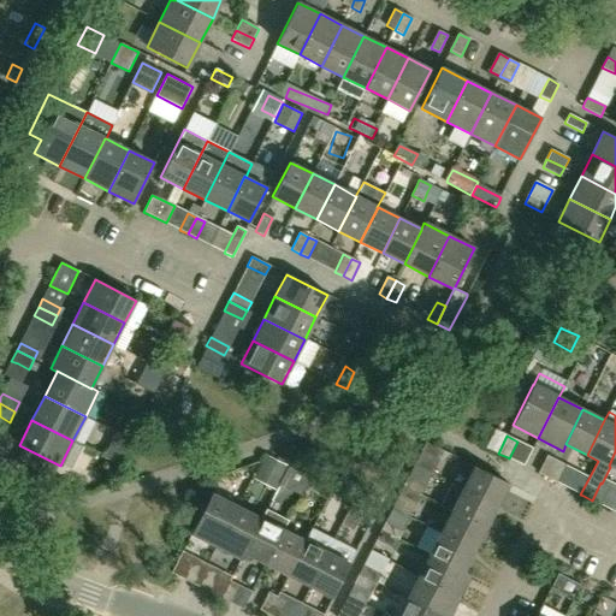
[(442,450),(426,443),(421,451),(438,458),(442,450)]
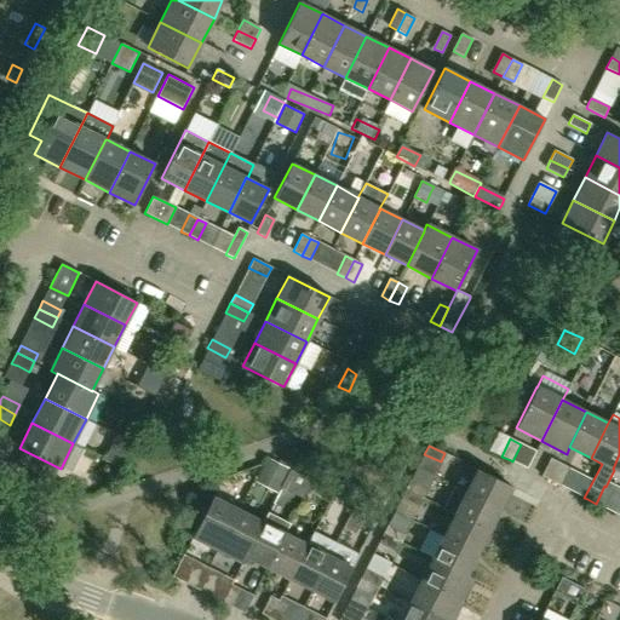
[(281,487),(285,478),(291,469),(265,457),(262,464),(253,481),(277,493),(281,487)]
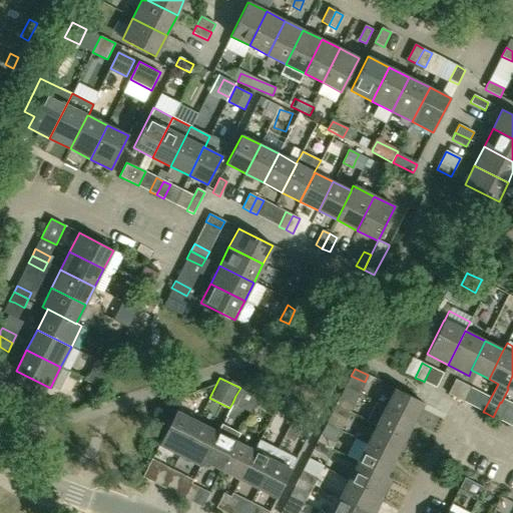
[(448,394),(456,398),(464,384),(456,380),(448,394)]
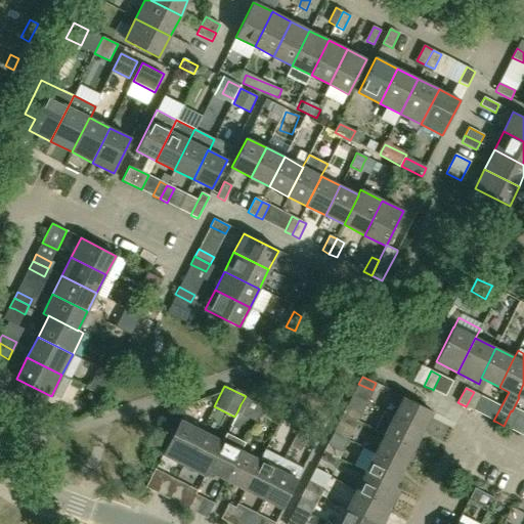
[(474,392),(466,406),(474,410),(481,396),(474,392)]
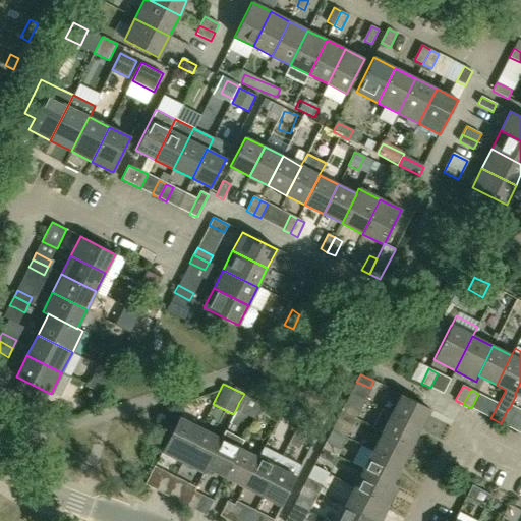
[(253,418),(257,411),(262,403),(244,394),(239,402),(236,409),(253,418)]
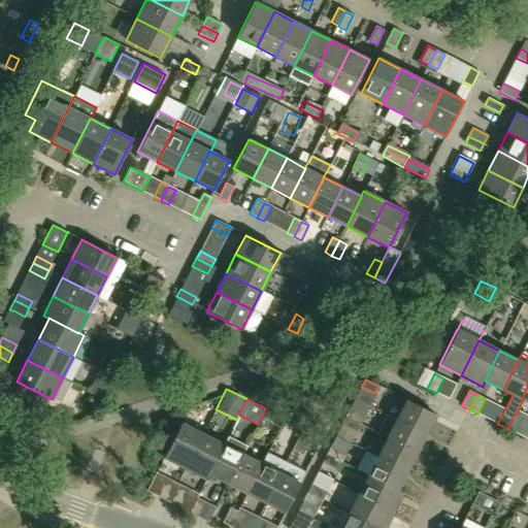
[(426,434),(435,415),(427,410),(406,400),(396,420),(426,434)]
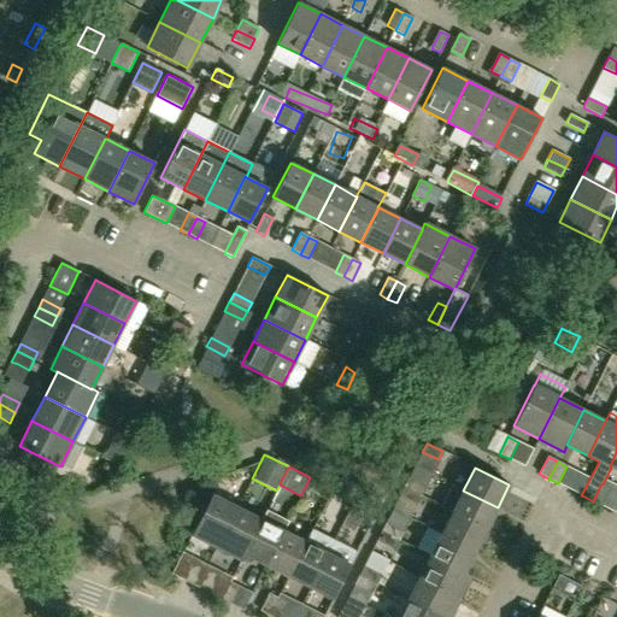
[(404,488),(419,495),(424,487),(409,479),(404,488)]
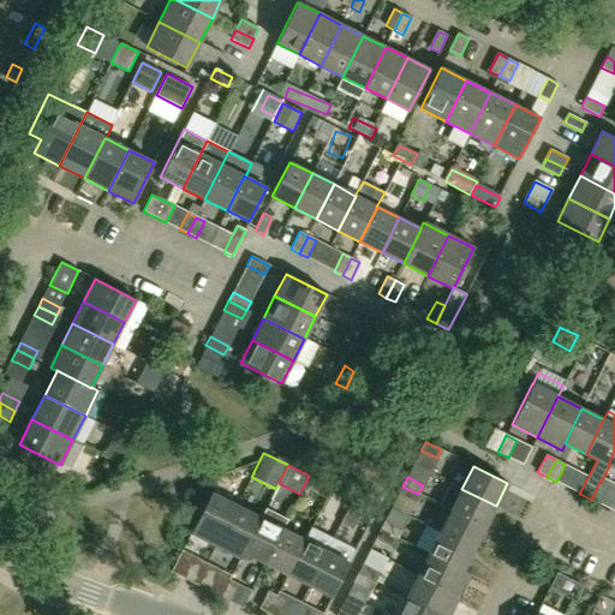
[(601,483),(599,482),(591,500),(592,500),(599,503),(599,505),(609,487),(601,483)]
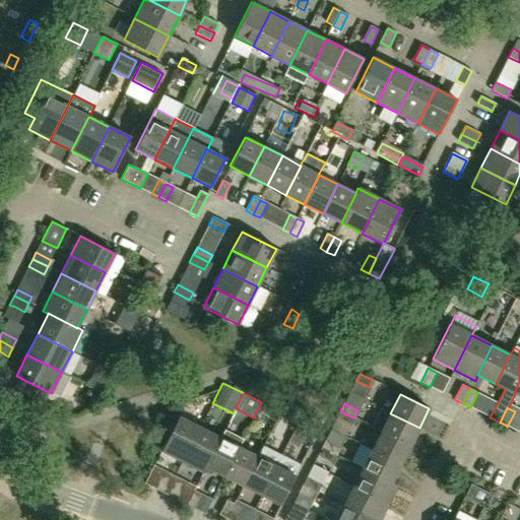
[(419,428),(390,413),(381,408),(371,427),(381,432),(410,446),(419,428)]
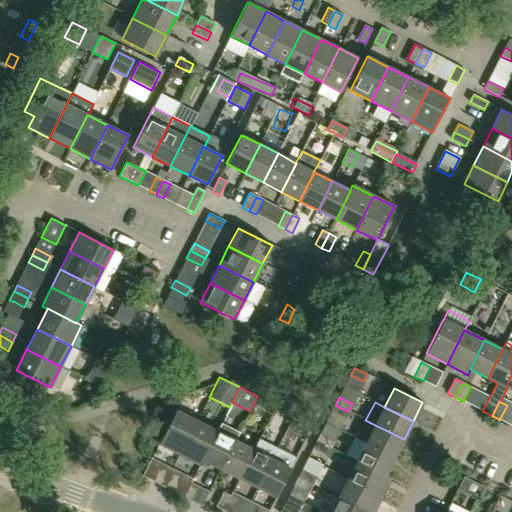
[(345,418),(348,411),(335,405),(332,411),(345,418)]
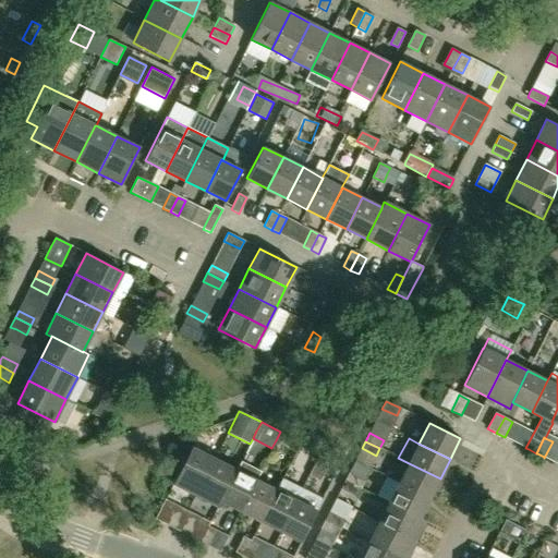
[(196,496),(215,459),(192,448),(173,484),(196,496)]
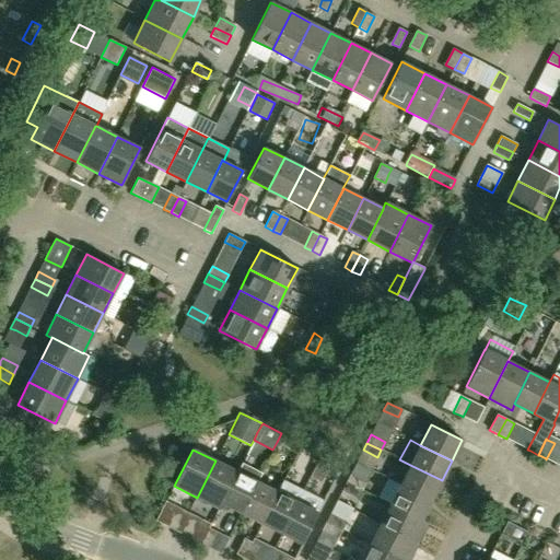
[(337,473),(342,463),(323,453),(322,455),(315,467),(334,478),(337,473)]
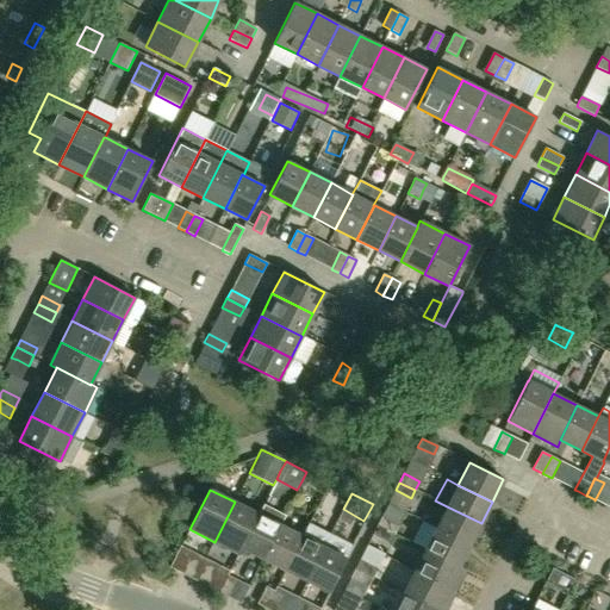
[(242,548),(259,514),(235,502),(215,542),(240,555),(242,548)]
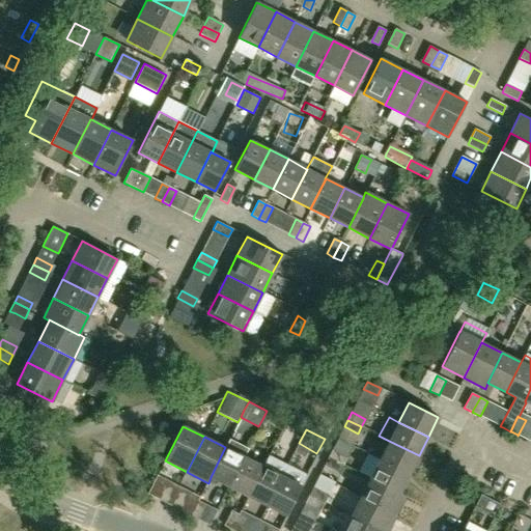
[(229,486),(245,457),(244,456),(248,449),(229,440),(225,447),(211,477),(229,486)]
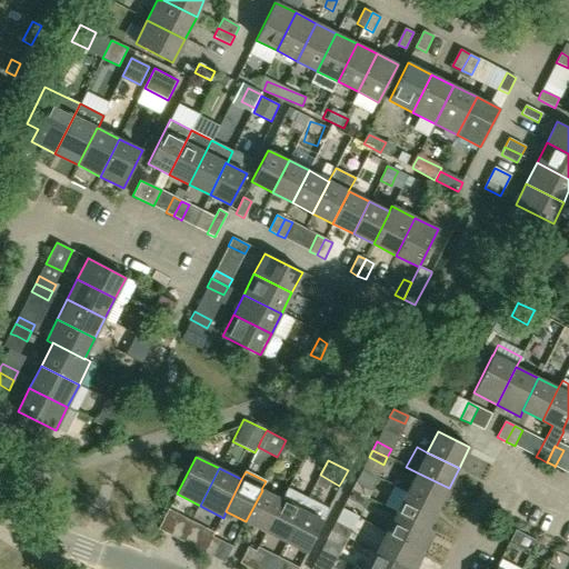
[(439,508),(449,488),(417,472),(407,492),(439,508)]
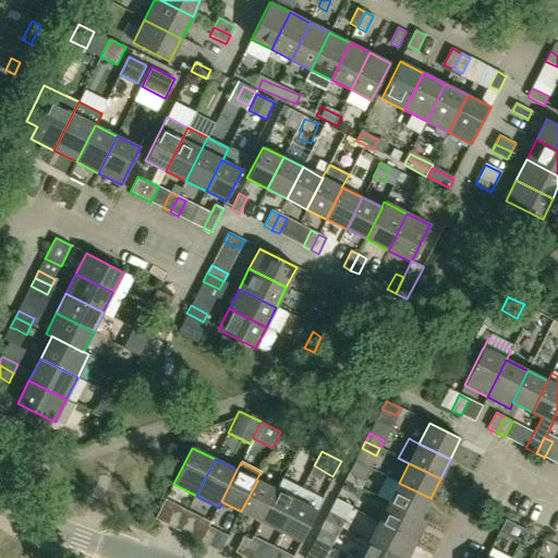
[(346,481),(360,488),(364,480),(350,472),(346,481)]
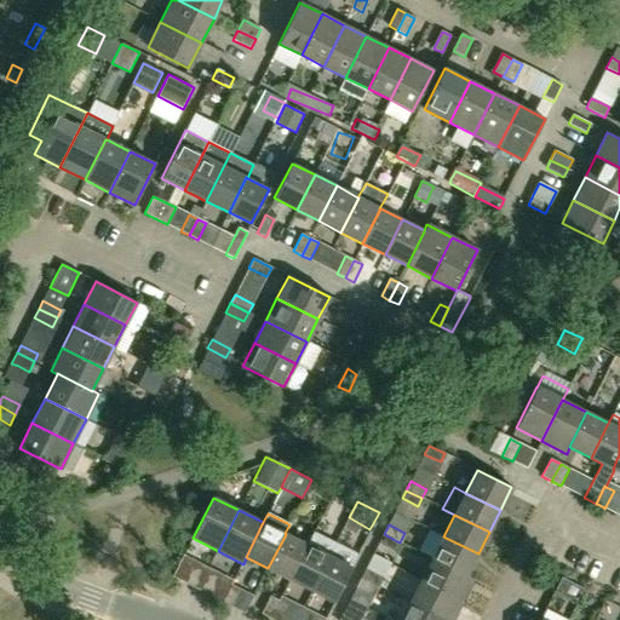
[(313,591),(336,544),(314,532),(308,545),(290,580),(313,591)]
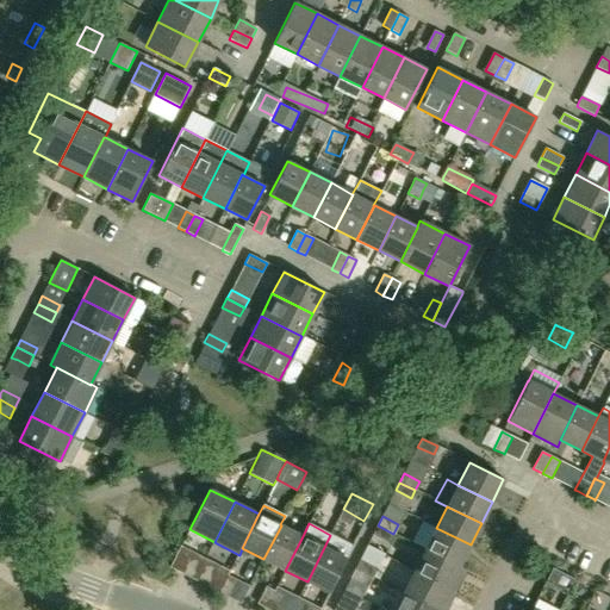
[(303,536),(281,526),(263,559),(285,571),(303,536)]
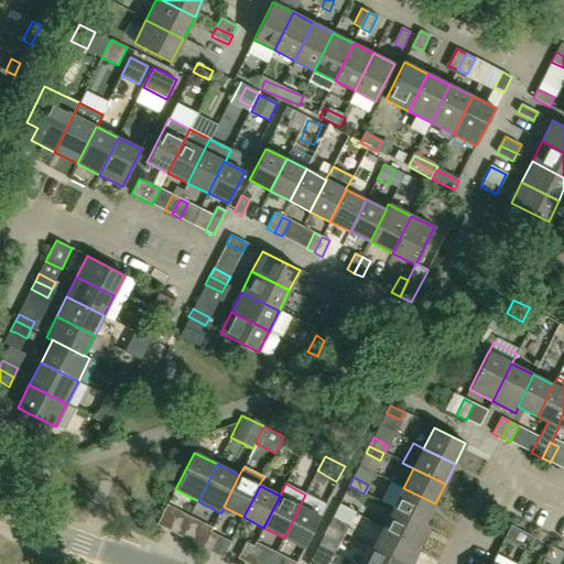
[(364,494),(349,486),(345,495),(359,501),(364,494)]
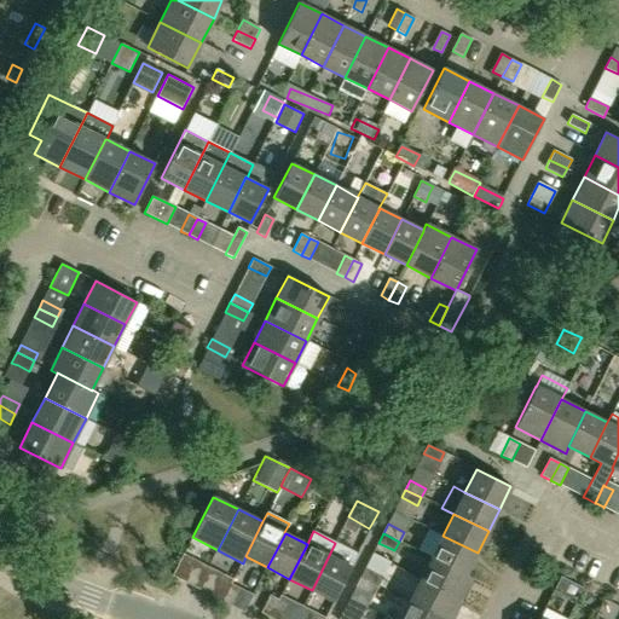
[(466,576),(467,574),(478,553),(443,536),(432,557),(466,576)]
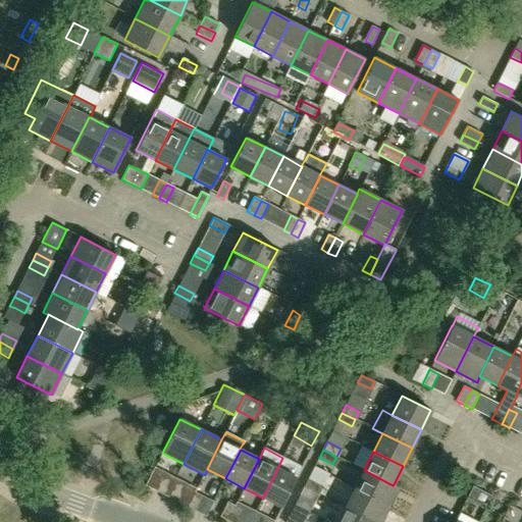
[(282,507),(297,478),(302,467),(282,458),(263,498),(282,507)]
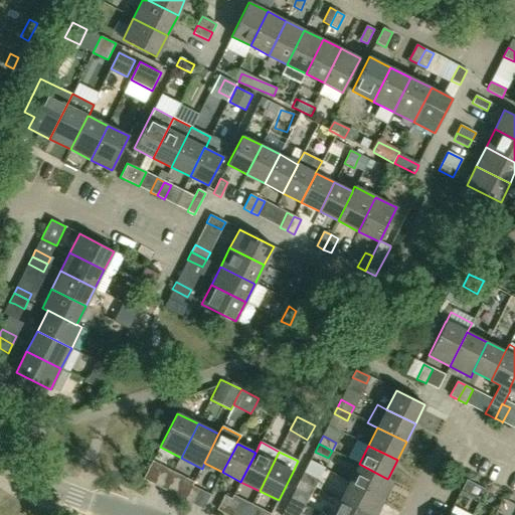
[(393,481),(388,478),(387,479),(359,464),(350,482),(384,499),(393,481)]
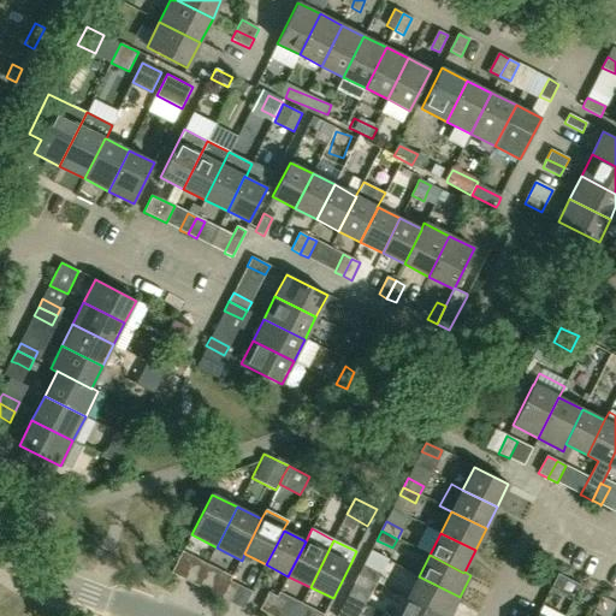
[(190,561),(181,556),(172,573),(182,579),(190,561)]
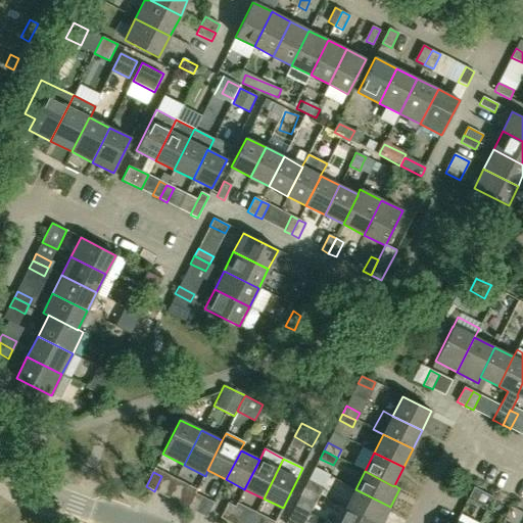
[(304,487),(319,494),(323,486),(308,479),(304,487)]
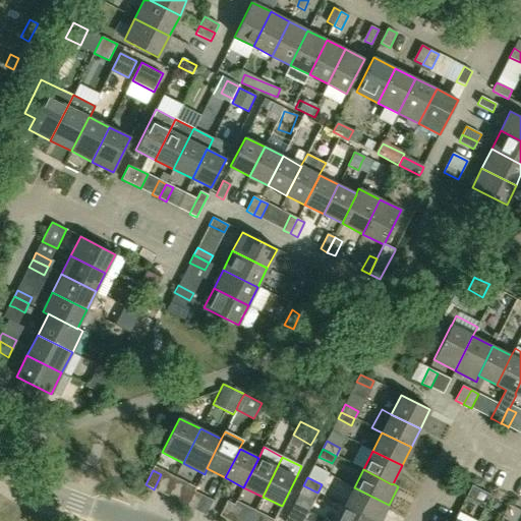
[(317,493),(303,485),(299,495),(313,501),(317,493)]
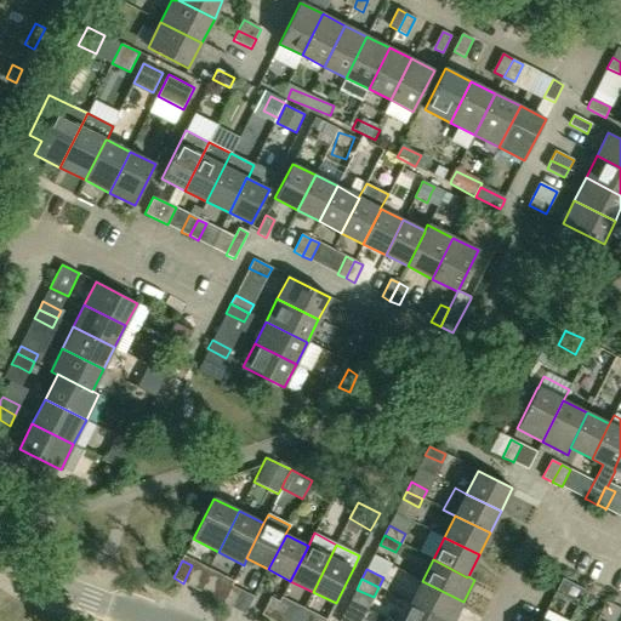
[(584,590),(562,579),(554,593),(577,604),(582,593),(584,591),(584,590)]
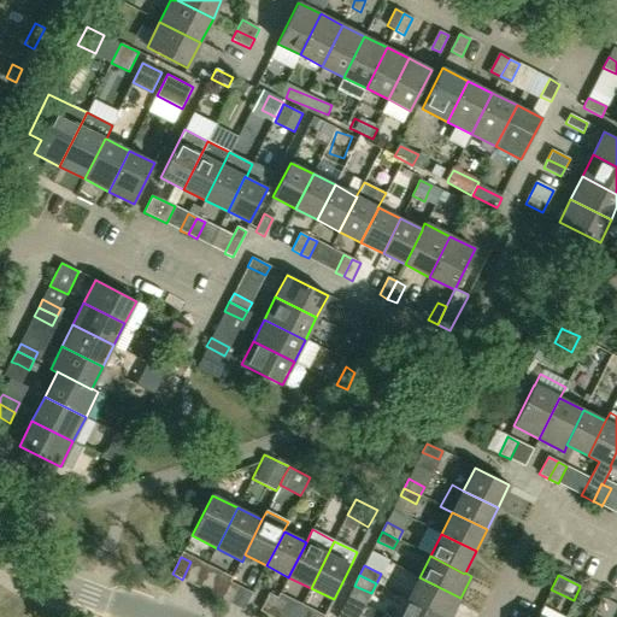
[(212,594),(221,599),(230,582),(221,577),(212,594)]
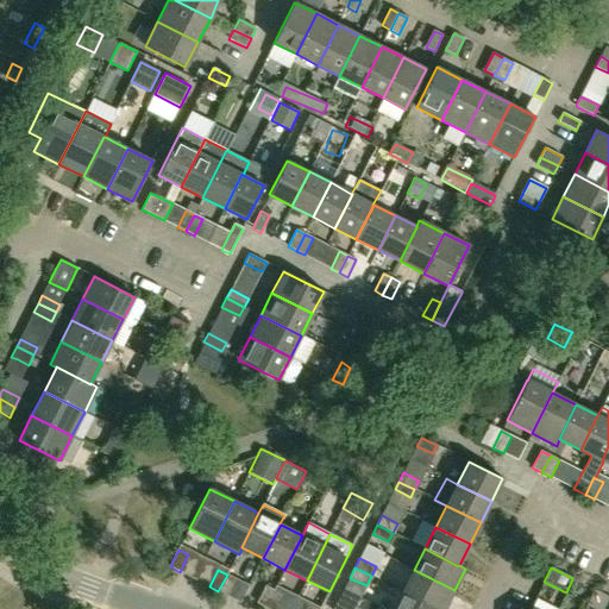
[(444,608),(454,590),(414,570),(402,591),(437,608),(444,608)]
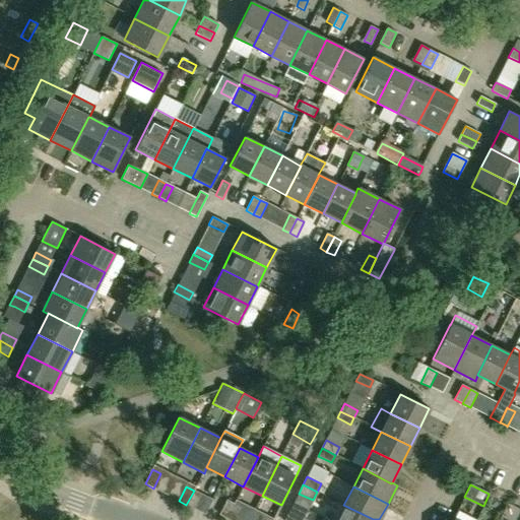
[(201,494),(194,491),(186,505),(194,509),(201,494)]
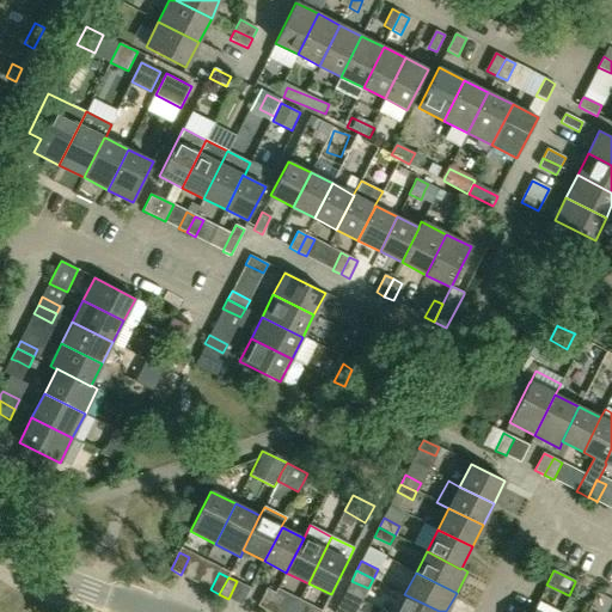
[(258,606),(267,610),(276,593),(268,589),(258,606)]
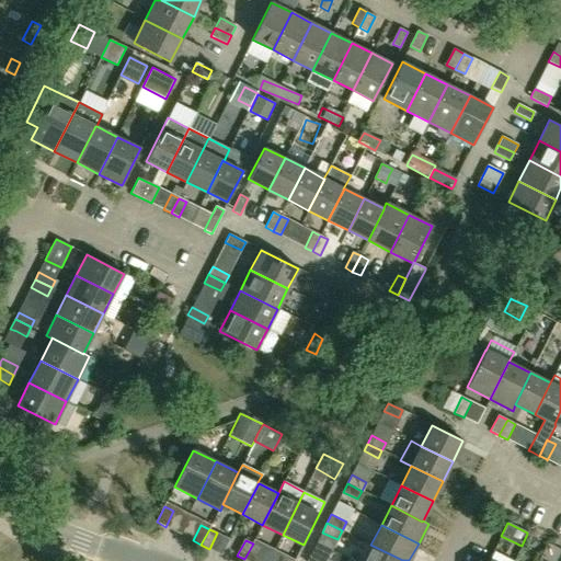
[(253,544),(244,559),(248,560),(253,560),(261,548),(253,544)]
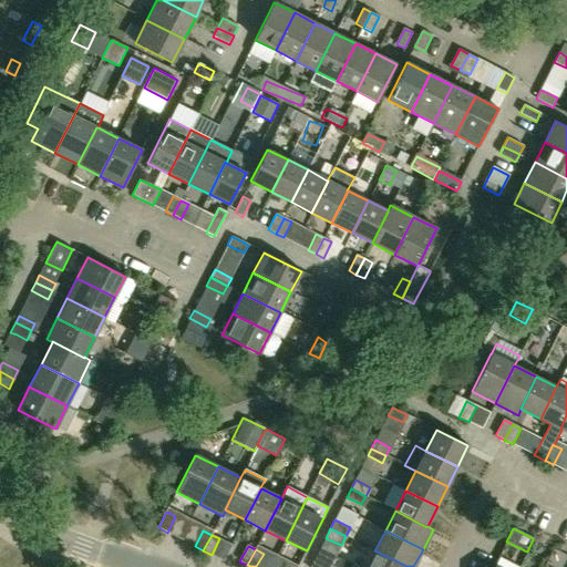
[(406,566),(374,550),(366,566),(406,566)]
